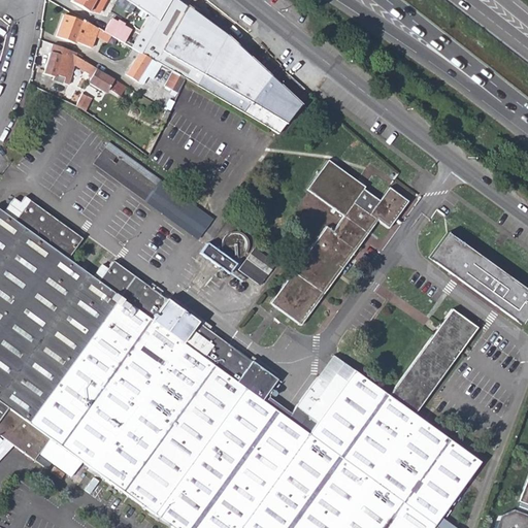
[(97,13),(105,0),(71,0),(87,10),(97,13)]
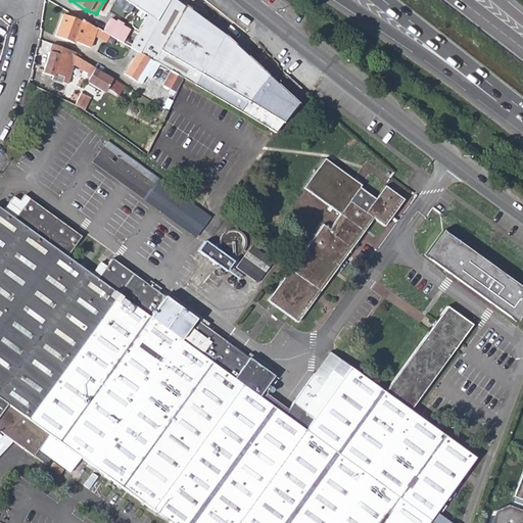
[(120,0),(149,16),(156,21),(139,52),(150,59),(154,61),(277,132),(298,103),(253,62),(224,35),(214,54),(182,36),(195,13),(176,0),(120,0)]
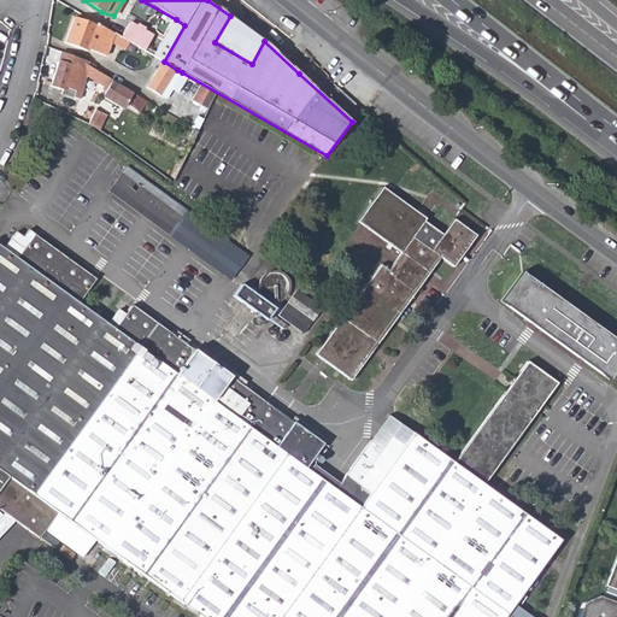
[(264,41),(230,16),(215,42),(252,64),(264,41)]
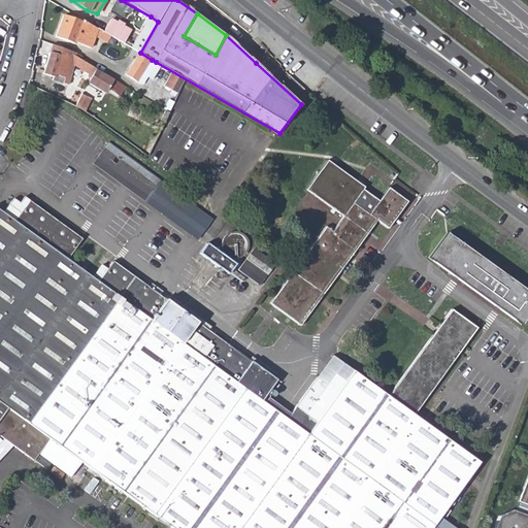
[(83,23),(64,17),(58,38),(76,44),(76,43),(92,48),(99,29),(84,20),(83,23)]
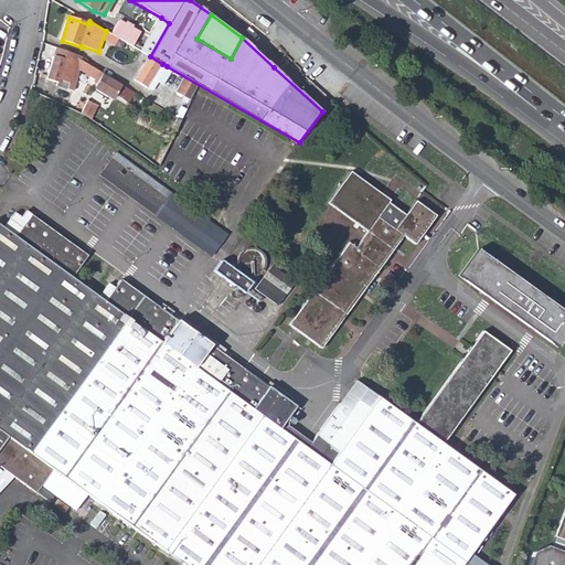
[(169,23),(161,18),(141,52),(150,56),(169,23)]
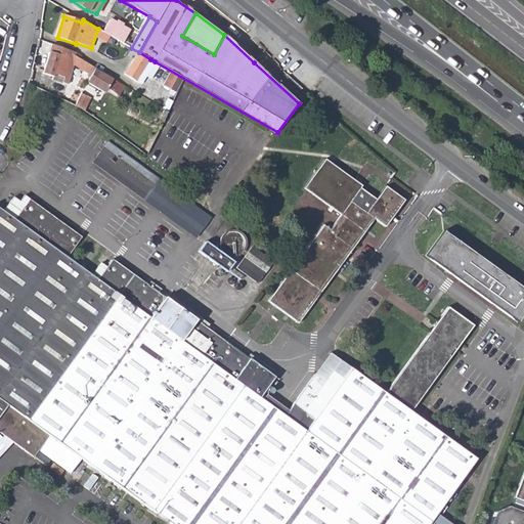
[(112,19),(104,32),(121,42),(123,43),(130,32),(112,19)]
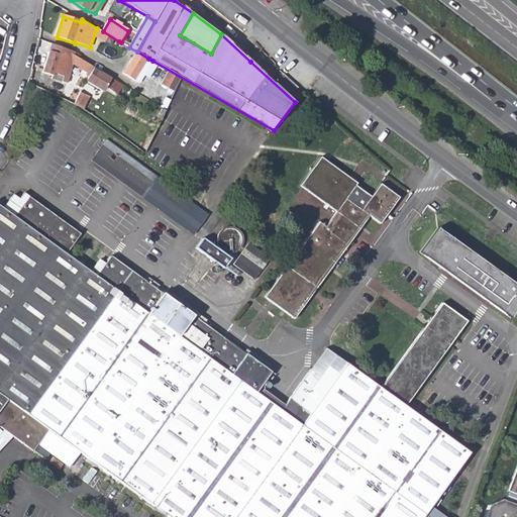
[(76,53),(53,44),(42,73),(53,77),(52,80),(67,85),(74,66),(89,75),(88,78),(90,79),(89,81),(89,85),(102,93),(106,92),(107,89),(115,94),(121,83),(114,79),(83,60),(75,57),(76,53)]
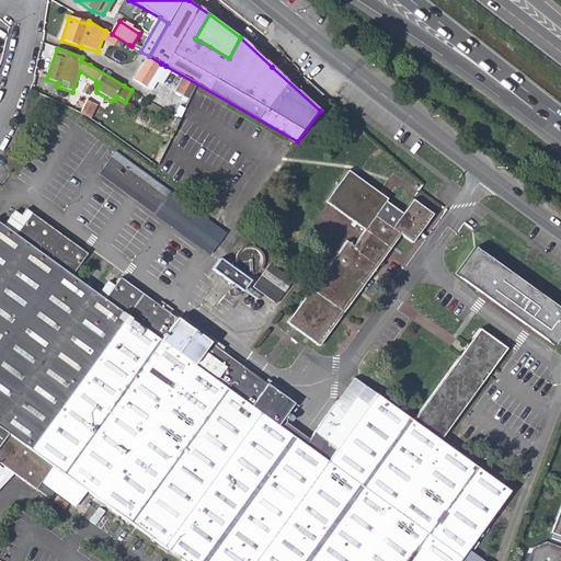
[(134,80),(147,87),(161,64),(149,56),(134,80)]
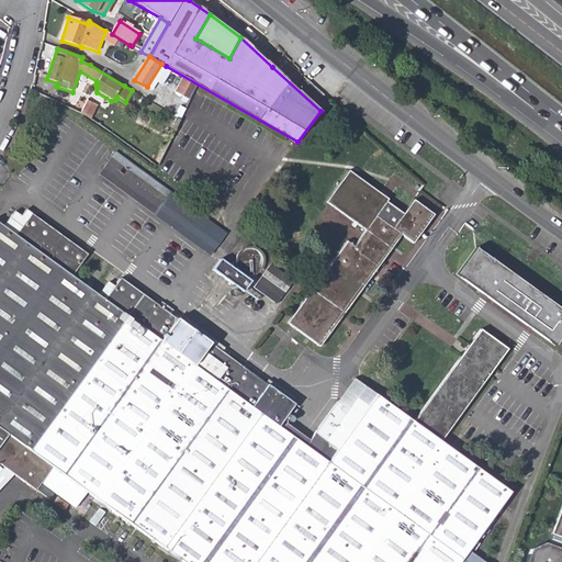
[(147,87),(150,90),(166,66),(161,64),(147,87)]
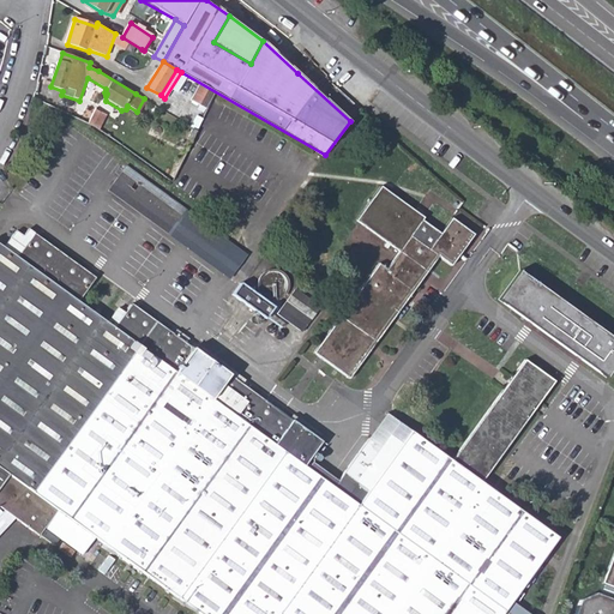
[(95,108),(90,122),(102,126),(107,113),(95,108)]
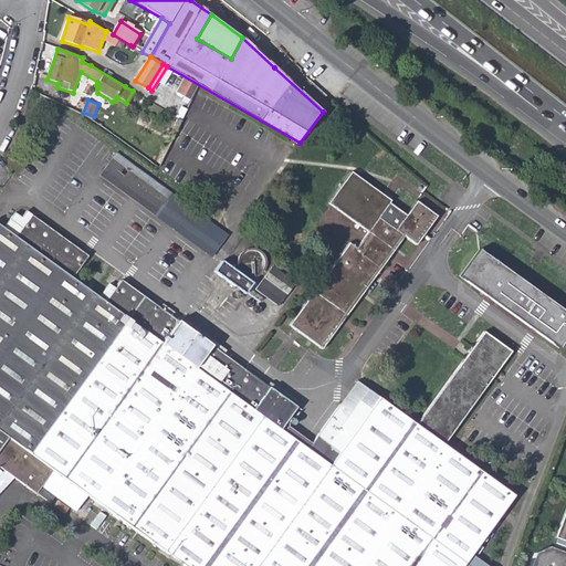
[(228,234),(117,153),(102,176),(212,258),(228,234)]
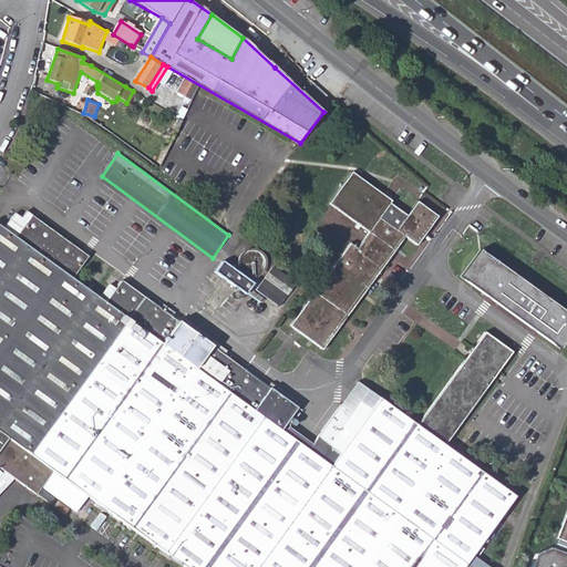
[(291,325),(323,350),(405,237),(418,246),(439,216),(418,202),(398,229),(381,218),(392,199),(352,172),(331,203),(370,232),(358,247),(350,243),(291,325)]
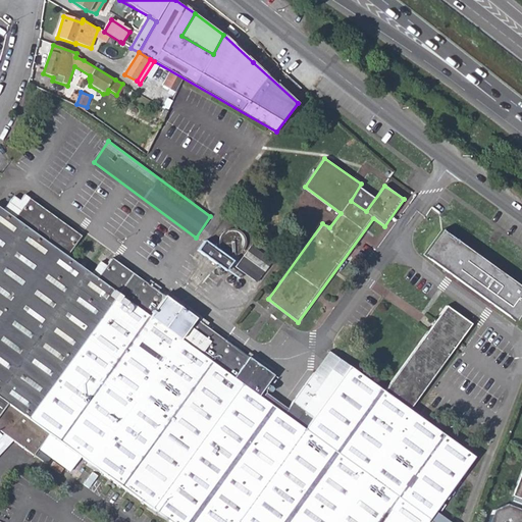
[(450,521),(435,511),(474,458),(411,410),(471,326),(448,307),(384,392),(351,367),(334,388),(314,375),(284,416),(260,398),(273,376),(112,258),(97,277),(67,256),(82,239),(31,198),(15,219),(0,208),(0,432),(2,434),(0,437),(0,436),(0,455),(13,441),(33,455),(50,433),(171,521),(450,521)]
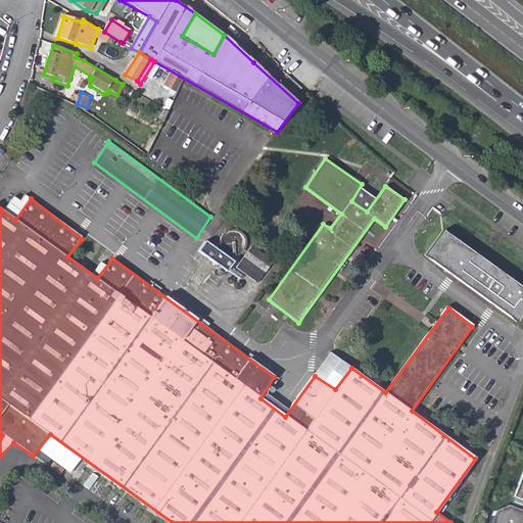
[(425,255),(515,323),(522,314),(522,291),(442,232),(425,255)]
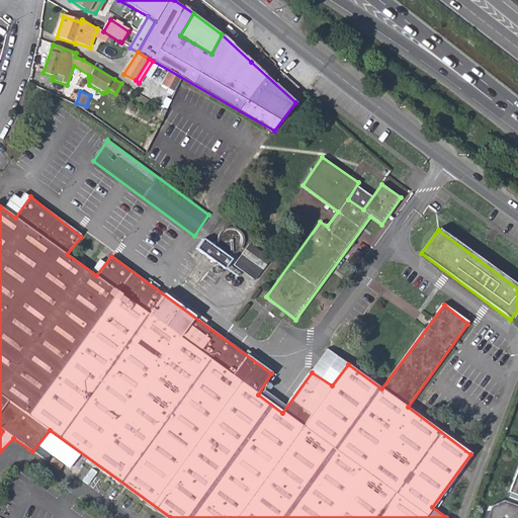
[(231,259),(209,245),(202,255),(224,269),(231,259)]
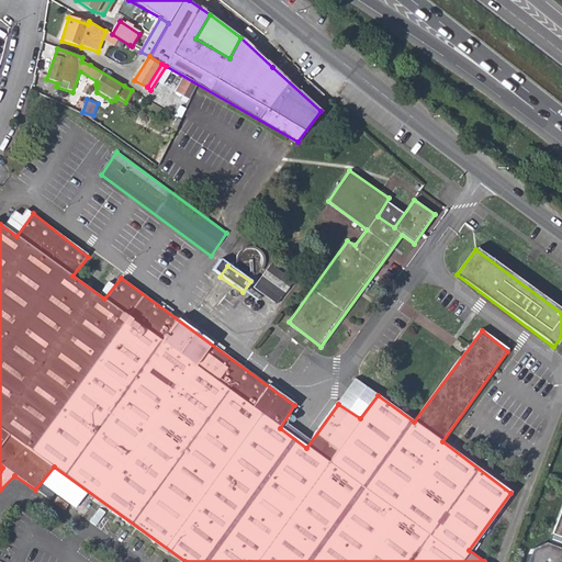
[(278,287),(285,276),(272,266),(257,287),(278,303),(285,293),(278,287)]
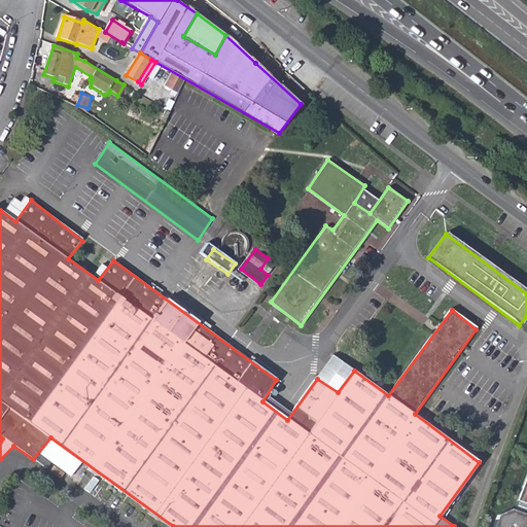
[(260,269),(268,275),(276,264),(268,258),(260,269)]
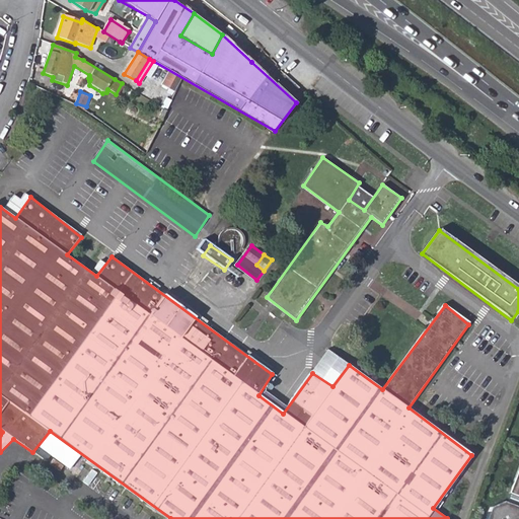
[(518,518),(518,470),(508,501),(494,509),(490,518),(518,518)]
